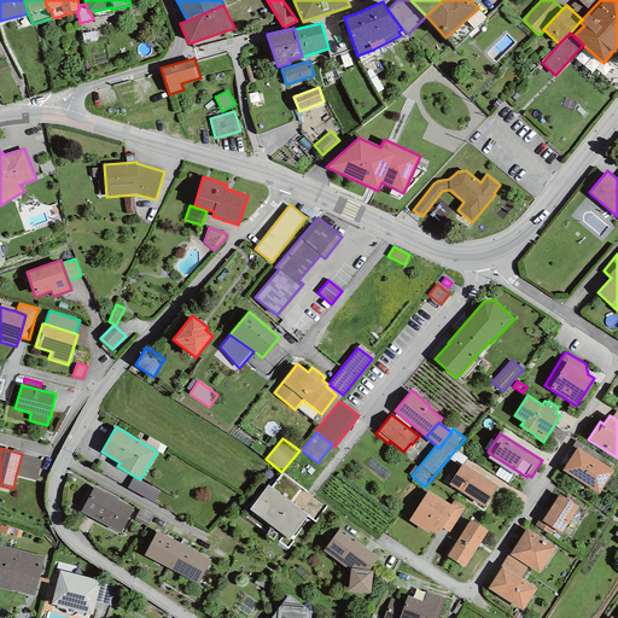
[(614,471),(577,448),(563,471),(599,494),(614,471)]
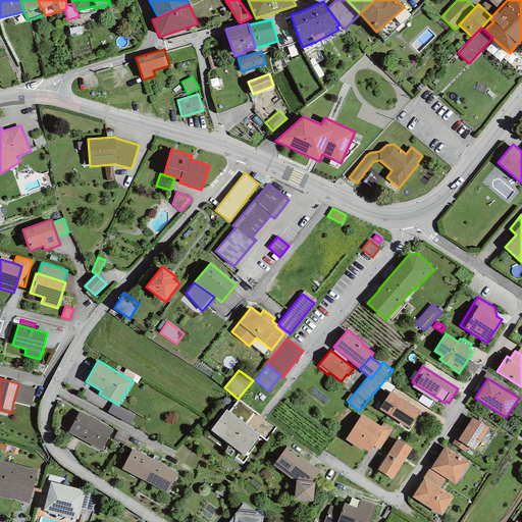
[(436,403),(439,400),(438,399),(414,383),(412,386),(436,403)]
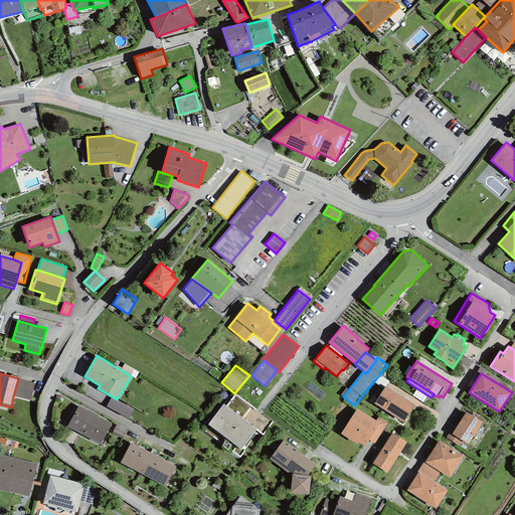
[(35,383),(18,379),(13,396),(31,400),(35,383)]
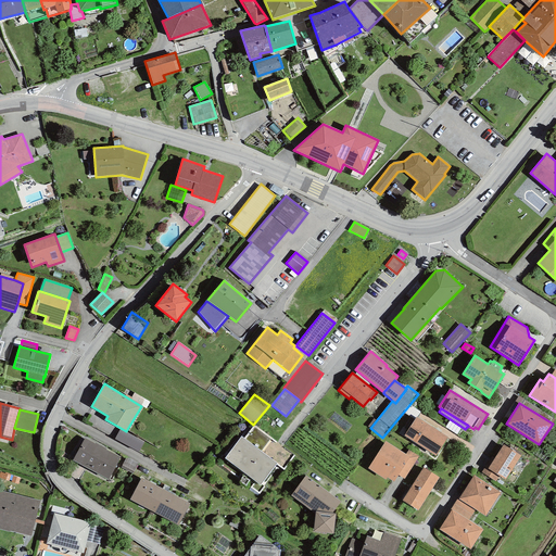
[(447,437),(416,417),(404,436),(437,455),(447,437)]
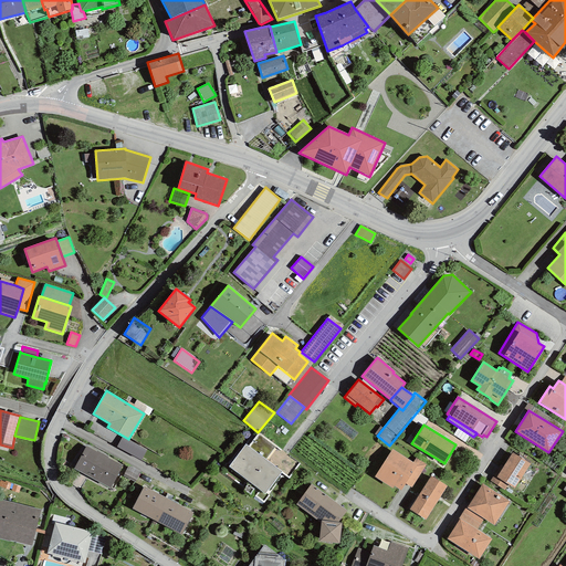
[(275,446),(259,433),(249,447),(265,460),(275,446)]
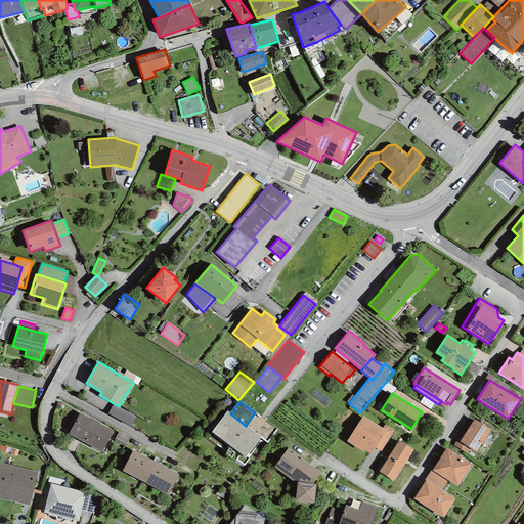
[(135,417),(113,404),(107,415),(130,426),(135,417)]
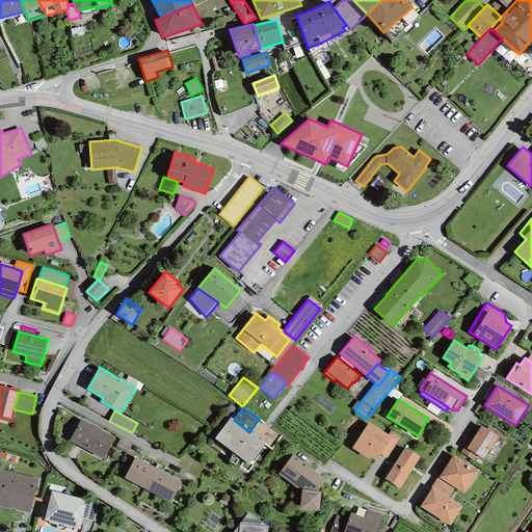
[(234,420),(231,418),(215,439),(249,464),(265,444),(249,432),(234,420)]
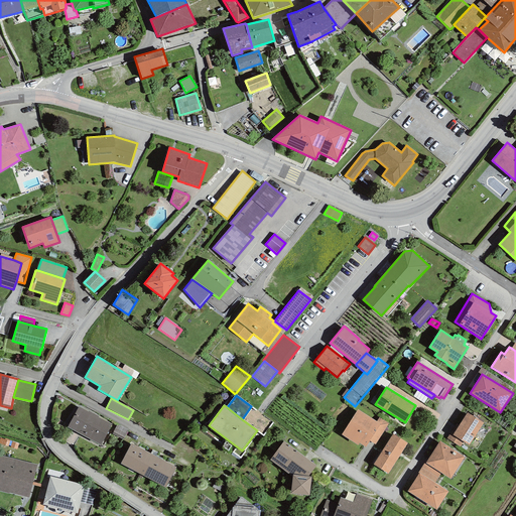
[(101,445),(112,424),(78,406),(67,427),(101,445)]
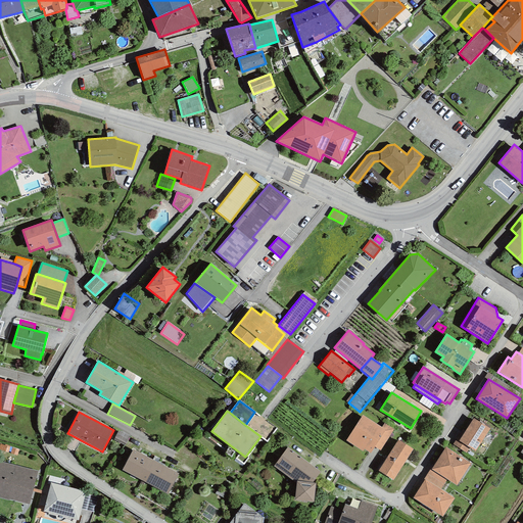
[(381,427),(362,415),(346,441),(363,452),(364,449),(370,454),(374,446),(385,429),(381,427)]
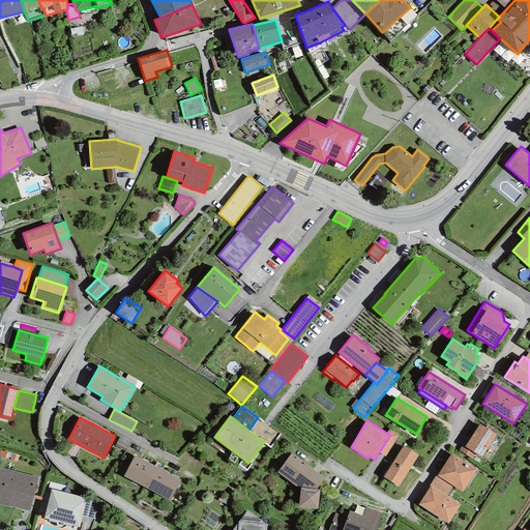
[(496,435),(479,424),(467,444),(465,447),(475,453),(481,458),(496,435)]
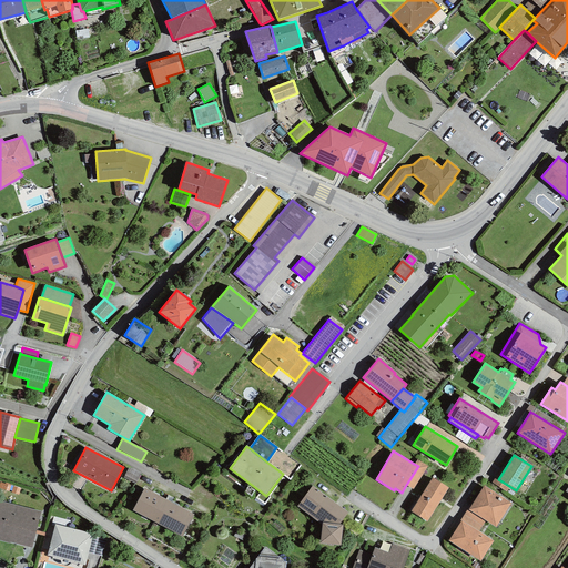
[(417,459),(414,464),(418,466),(406,485),(413,489),(428,466),(417,459)]
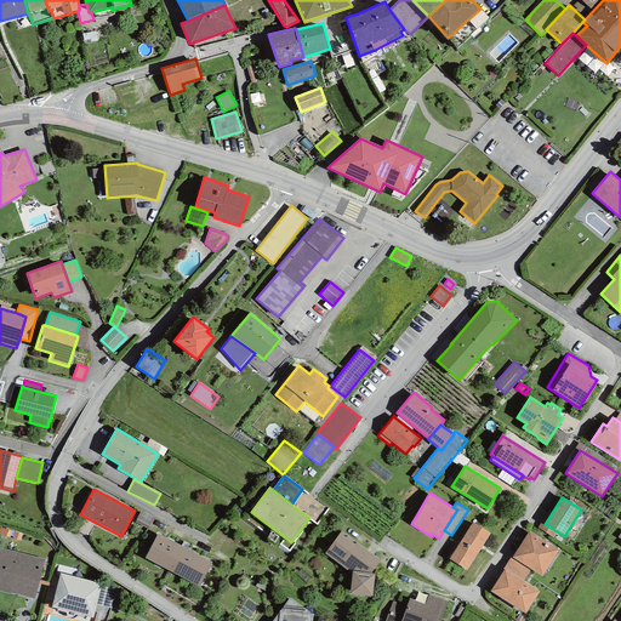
[(154,517),(141,511),(135,522),(148,529),(154,517)]
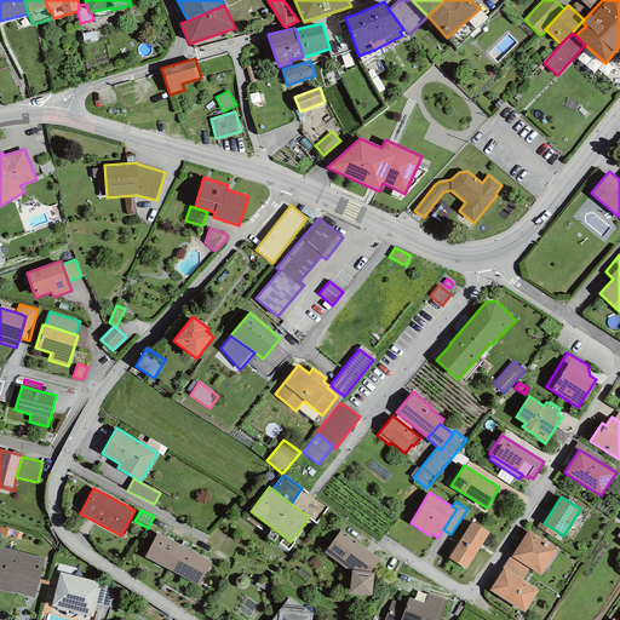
[(552,538),(556,530),(544,523),(546,520),(543,517),(537,527),(552,538)]
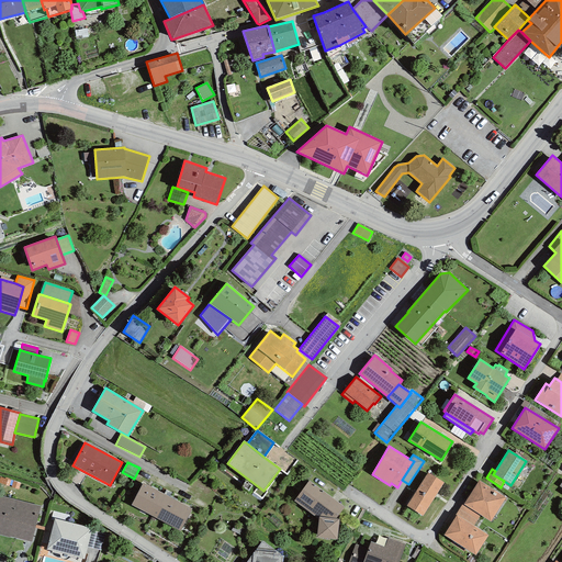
[(444,483),(427,473),(406,506),(423,516),(444,483)]
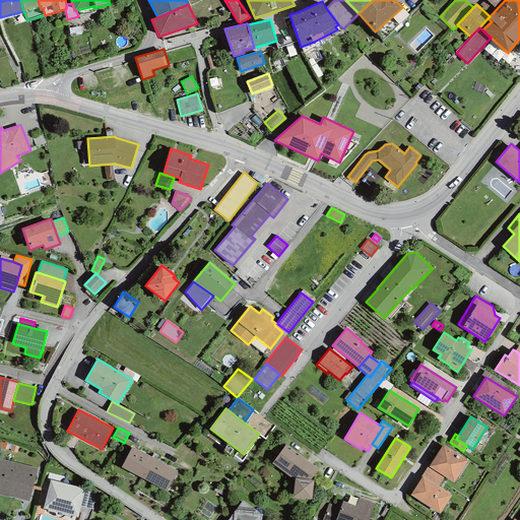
[(311,479),(319,469),(285,445),(272,464),(295,480),(293,498),(312,499),(314,480),(311,479)]
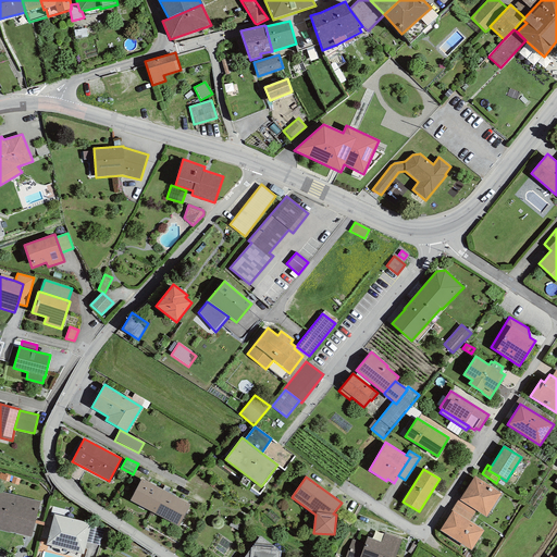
[(474,477),(459,500),(477,510),(486,517),(500,493),(474,477)]
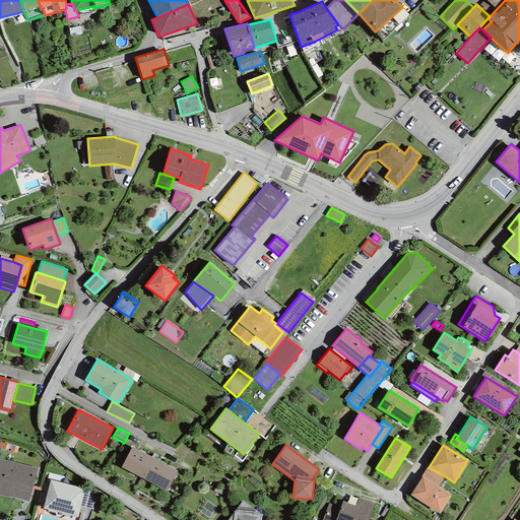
[(121,467),(141,478),(152,457),(132,447),(121,467)]
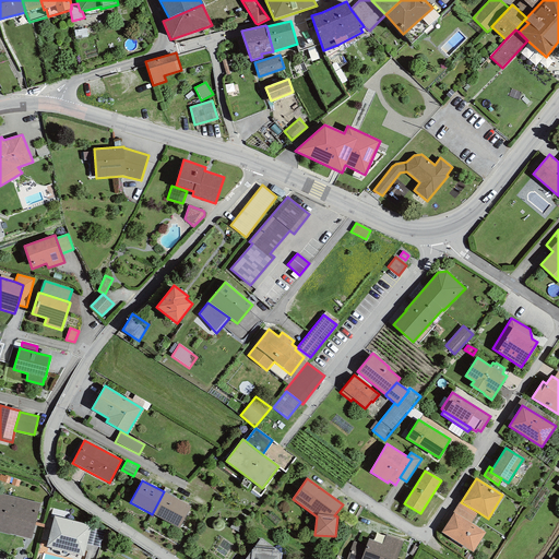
[(164,491),(152,514),(179,528),(191,507),(164,491)]
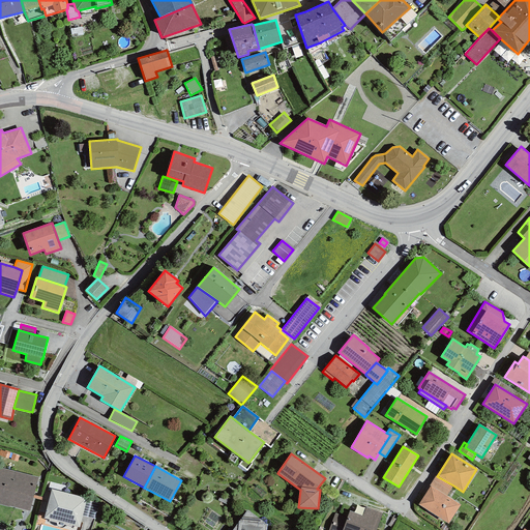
[(0,503),(30,511),(37,477),(0,468),(0,503)]
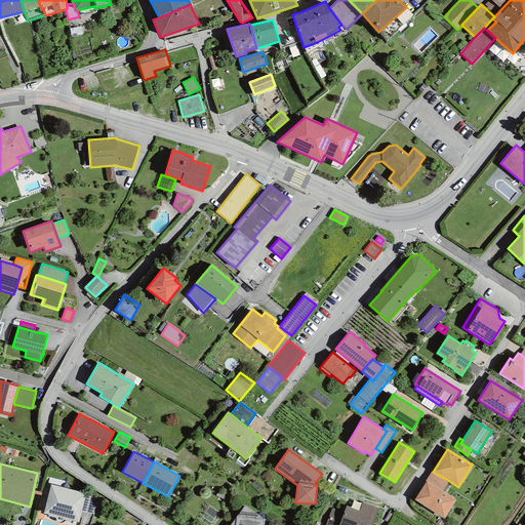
[(442,491),(449,481),(433,472),(432,471),(426,481),(427,481),(442,491)]
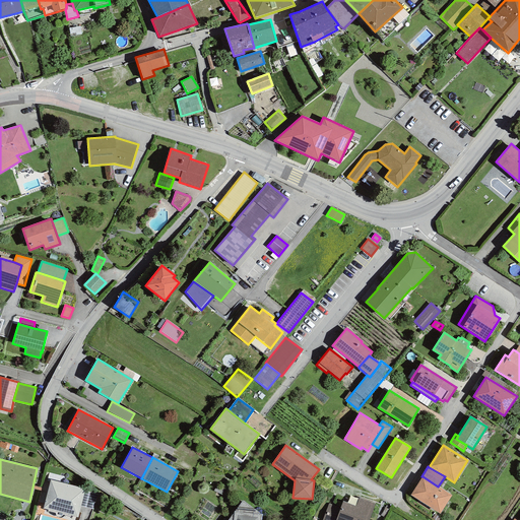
[(438,486),(423,476),(410,495),(440,514),(452,496),(438,486)]
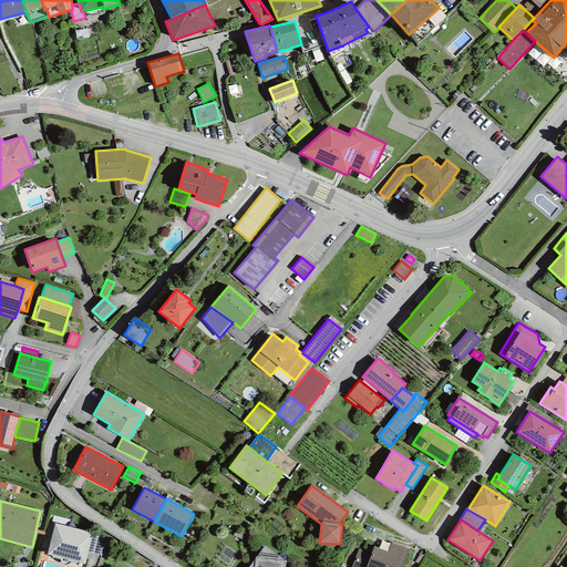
[(79,563),(85,564),(88,552),(92,535),(93,533),(54,523),(47,554),(52,556),(79,563)]
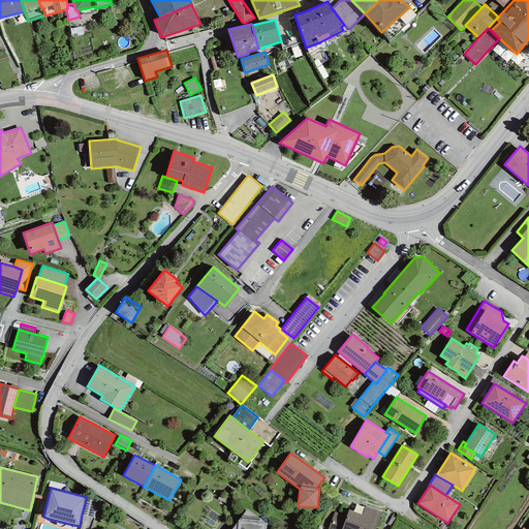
[(99,503),(86,499),(82,515),(95,519),(99,503)]
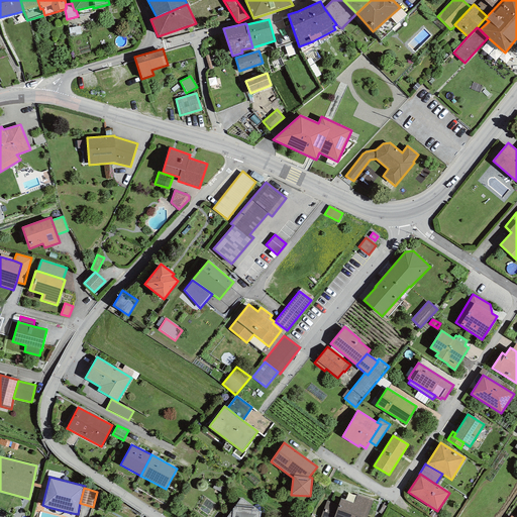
[(367,516),(374,501),(356,495),(353,503),(340,499),(338,505),(327,501),(320,516),(367,516)]
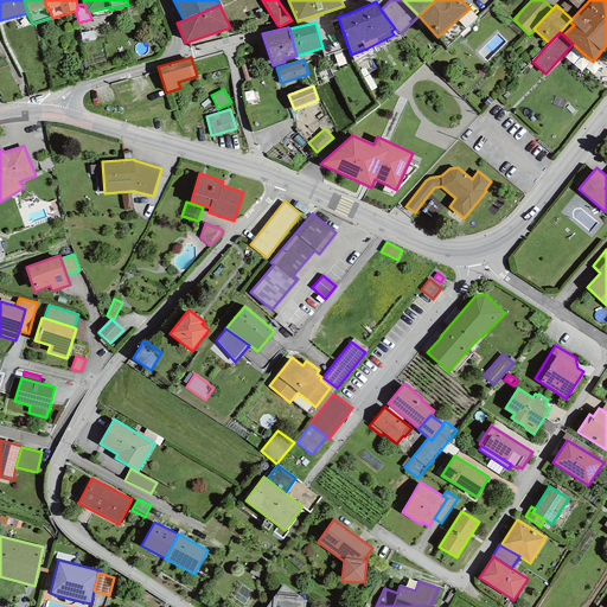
[(302,599),(283,585),(266,606),(305,606),(306,600),(302,600),(302,599)]
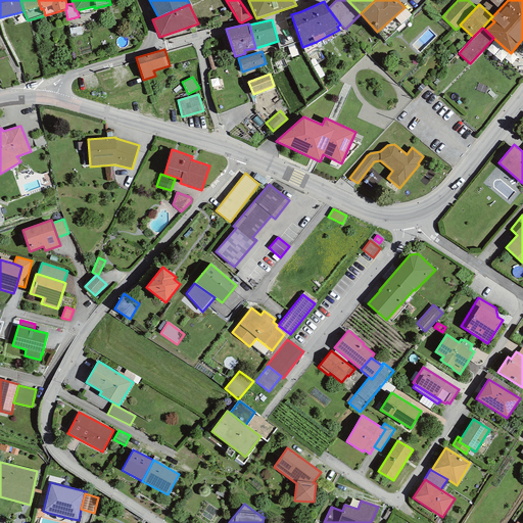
[(73,521),(73,519),(48,513),(48,514),(55,516),(56,518),(57,520),(58,521),(59,521),(61,521),(62,520),(64,519),(73,521)]
